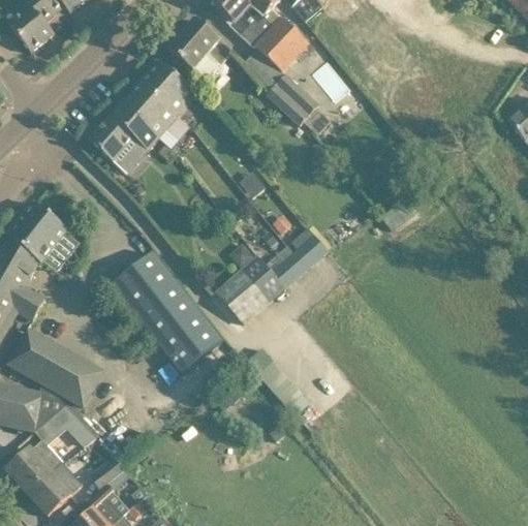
[(32,53),(55,34),(47,23),(56,14),(43,0),(27,0),(29,2),(19,10),(22,13),(8,24),(32,53)]
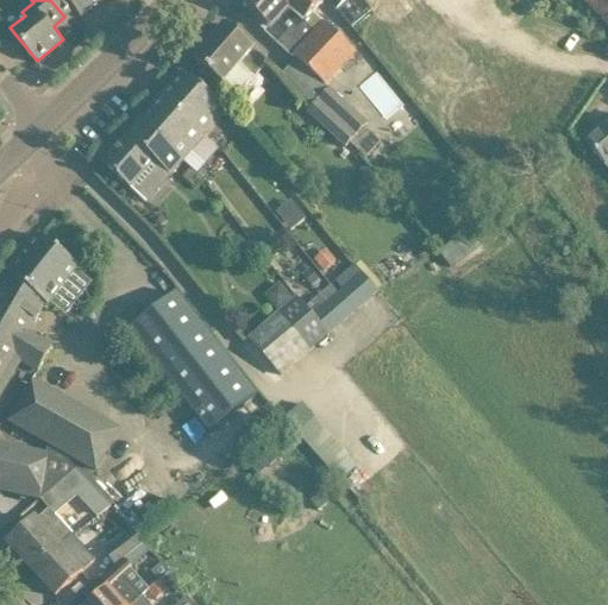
[(50,0),(64,17),(76,7),(82,14),(99,0),(50,0)]
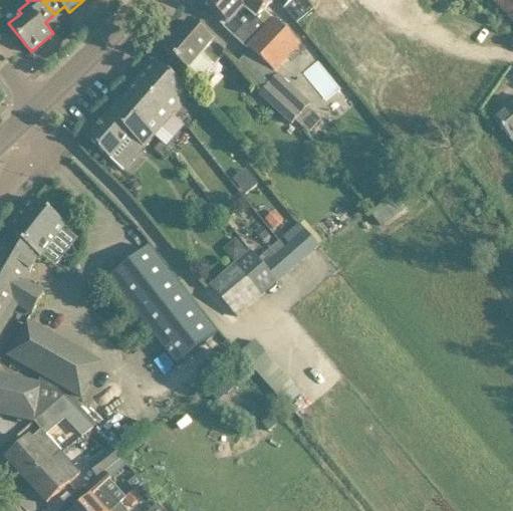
[(208,0),(207,1),(222,15),(229,22),(225,26),(249,48),(250,46),(267,26),(239,0),(208,0)]
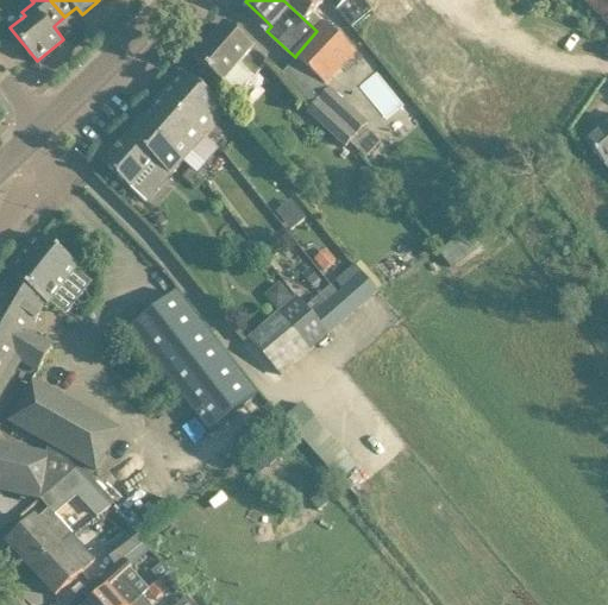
[(283,0),(317,31),(326,21),(314,11),(324,0),(283,0)]
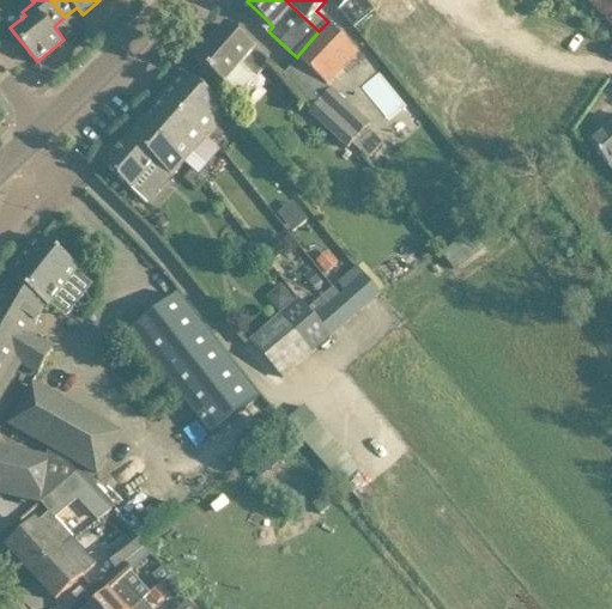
[(375,10),(367,0),(333,0),(340,8),(356,26),(375,10)]
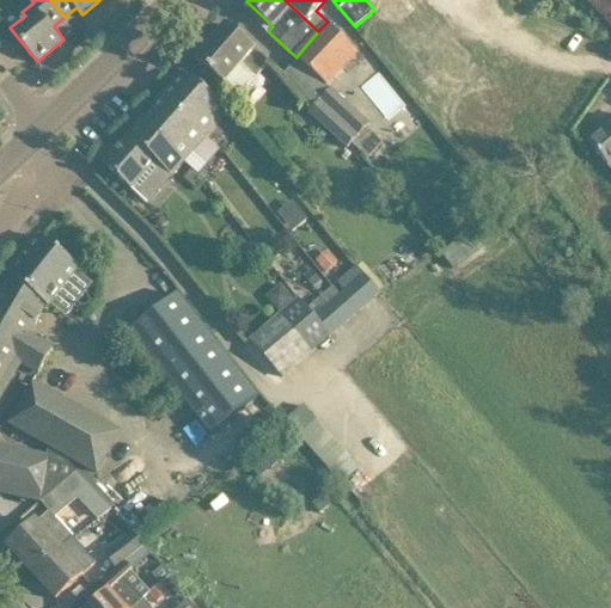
[(386,6),(359,30),(377,49),(391,37),(388,32),(401,23),(410,34),(435,12),(425,0),(401,0),(390,10),(386,6)]
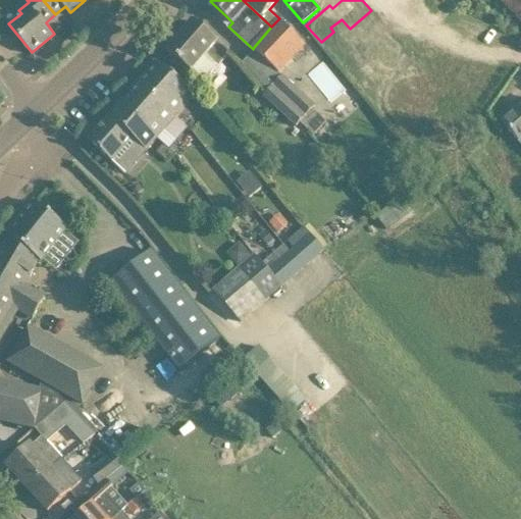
[(408,0),(417,11),(427,2),(429,0),(408,0)]
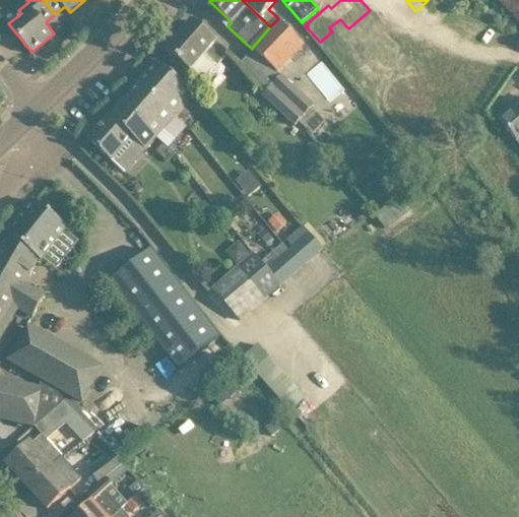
[(502,0),(518,16),(518,0),(502,0)]
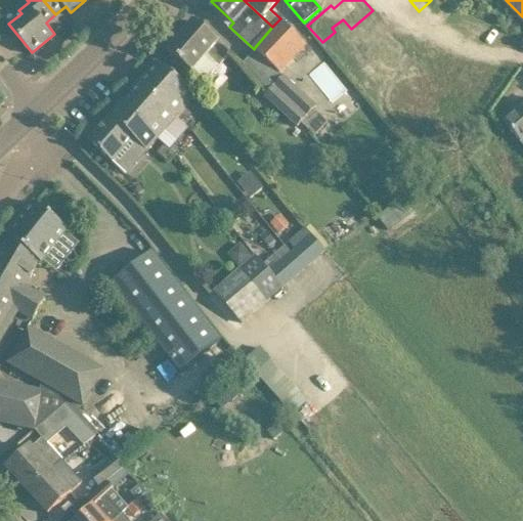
[(272,27),(255,47),(257,48),(280,71),(307,43),(280,18),(272,27)]
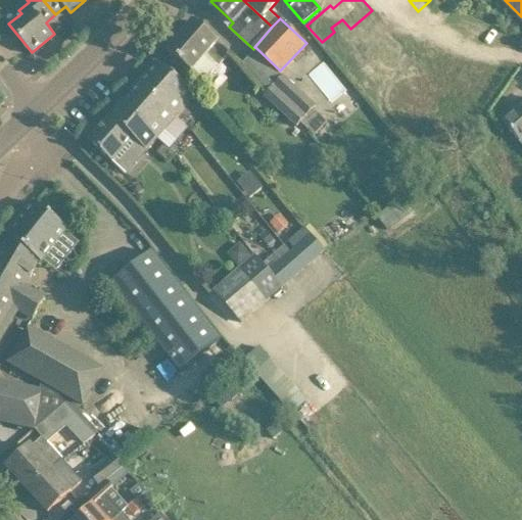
[(221,63),(231,52),(219,41),(194,19),(168,50),(192,71),(203,81),(221,63)]
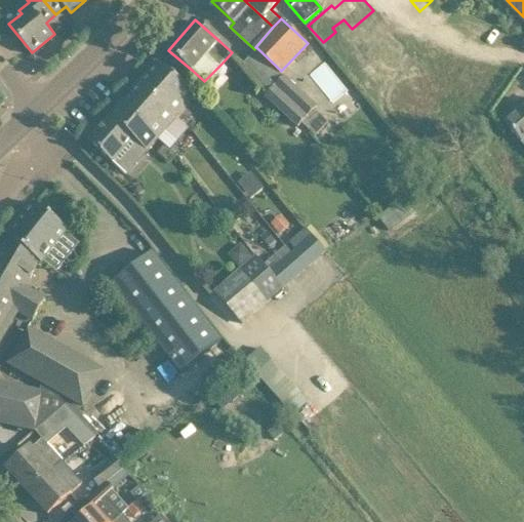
[(361,29),(355,34),(363,43),(369,38),(361,29)]
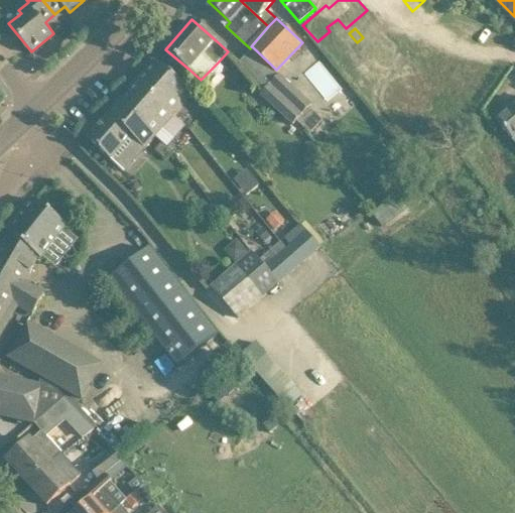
[(156,59),(137,82),(174,114),(194,93),(171,74),(156,59)]
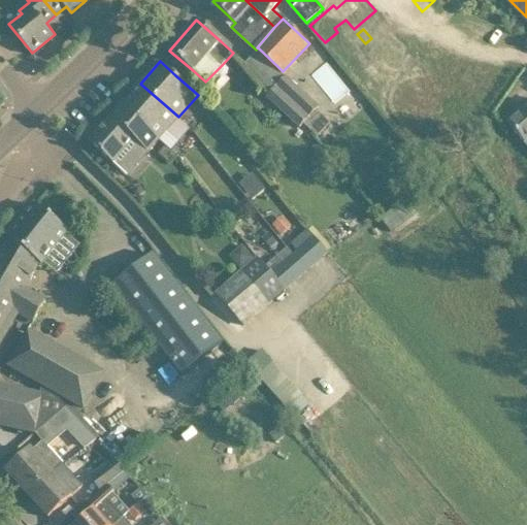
[(395,63),(389,68),(397,77),(403,72),(395,63)]
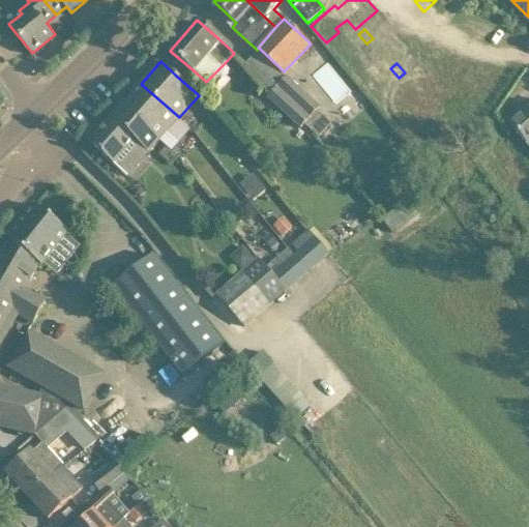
[(287,76),(277,85),(311,116),(312,116),(312,115),(319,109),(320,107),(299,87),(287,76)]
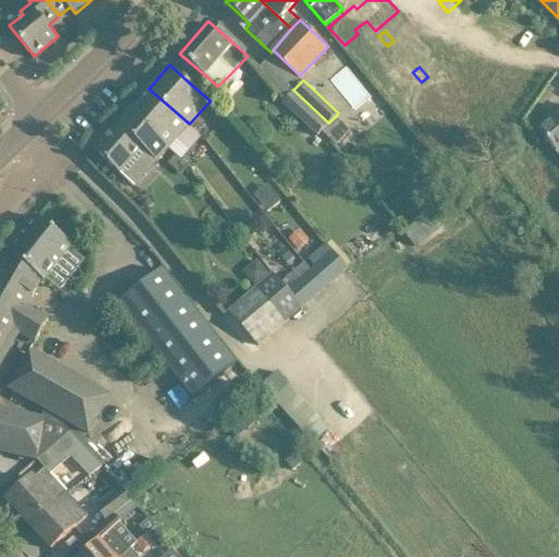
[(149,89),(129,111),(170,147),(189,124),(149,89)]
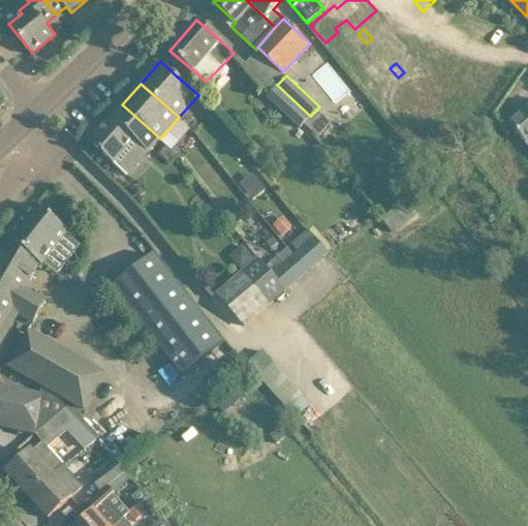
[(277,85),(268,94),(301,126),(305,122),(310,116),(277,85)]
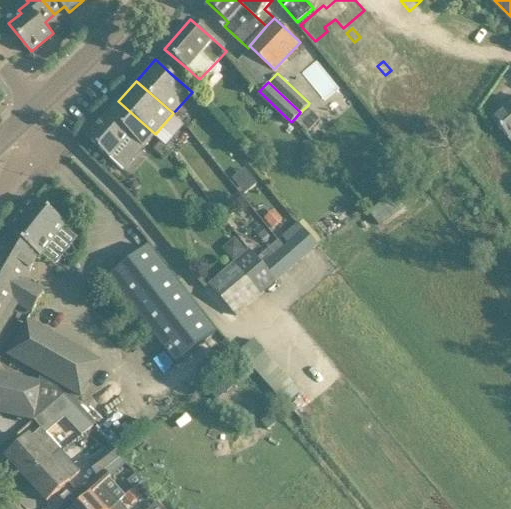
[(413,95),(407,101),(414,110),(420,105),(413,95)]
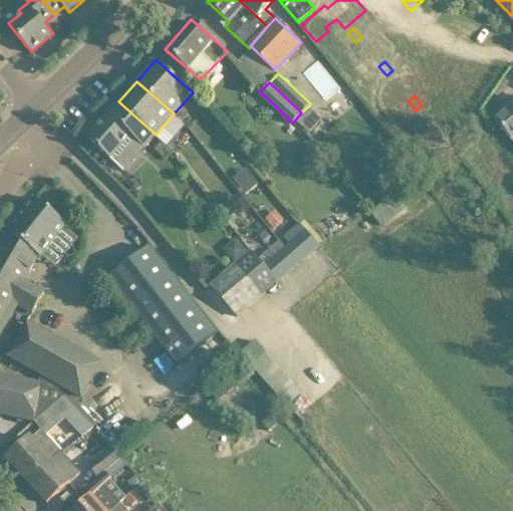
[(215,116),(225,106),(216,96),(206,106),(215,116)]
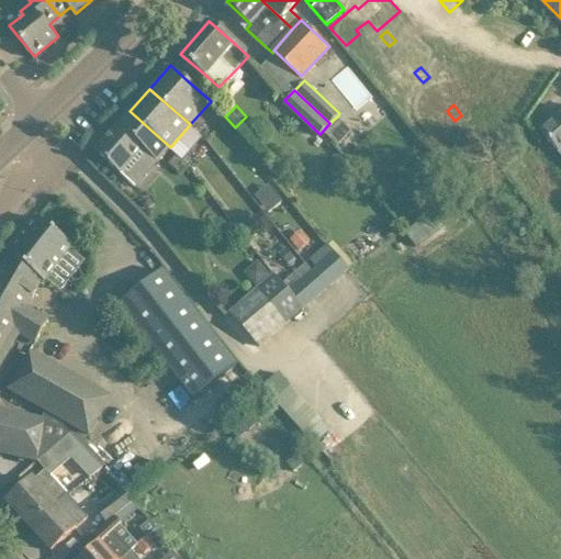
[(130,111),(96,149),(112,165),(121,172),(135,186),(158,160),(170,147),(130,111)]
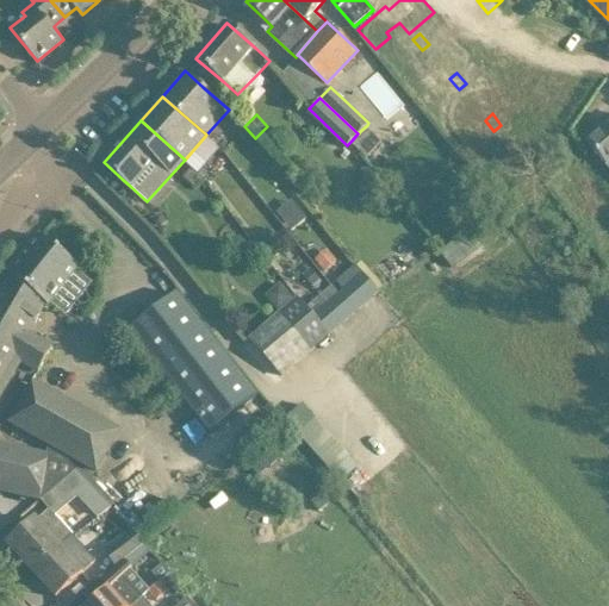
[(608,122),(588,138),(603,157),(608,162),(608,164),(608,122)]
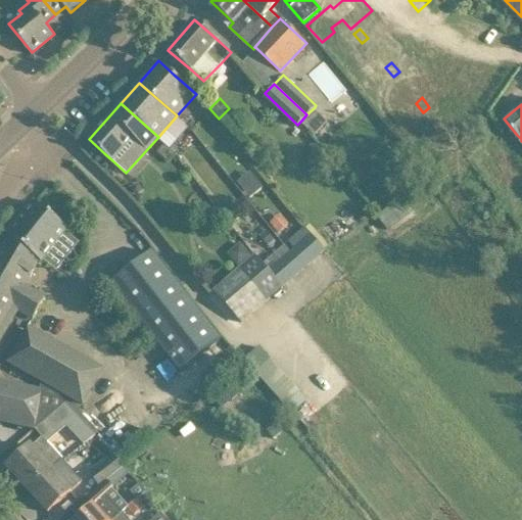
[(344,147),(335,155),(341,162),(350,154),(344,147)]
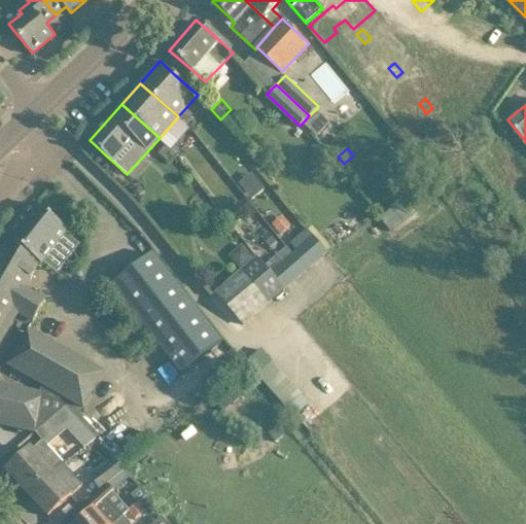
[(435,160),(425,167),(430,174),(441,167),(435,160)]
